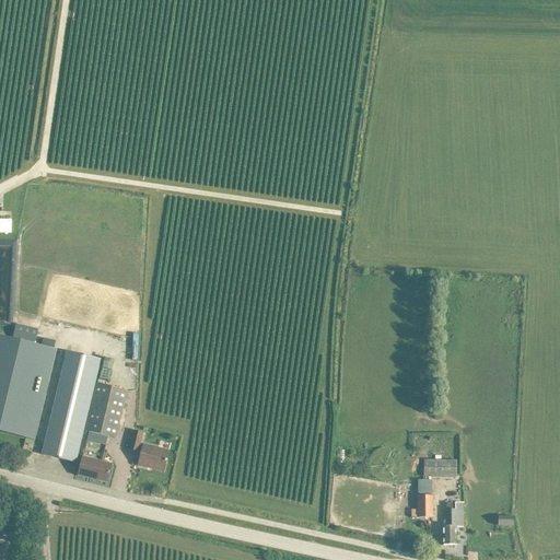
[(16,326),(14,337),(34,341),(36,331),(16,326)]
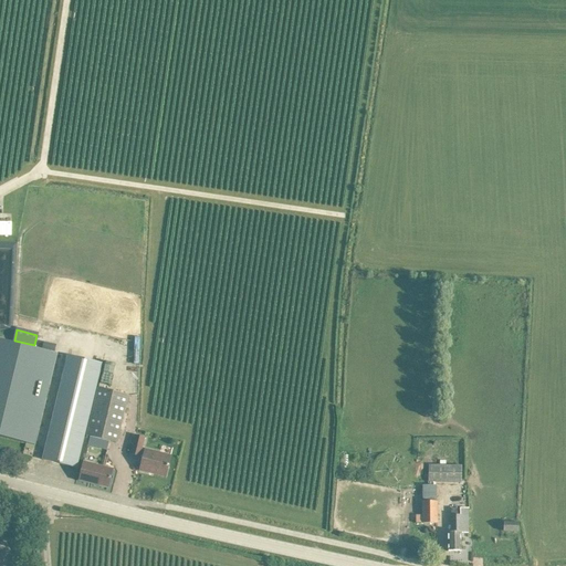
[(56,354),(0,339),(0,437),(34,446),(35,441),(38,431),(49,387),(56,354)]
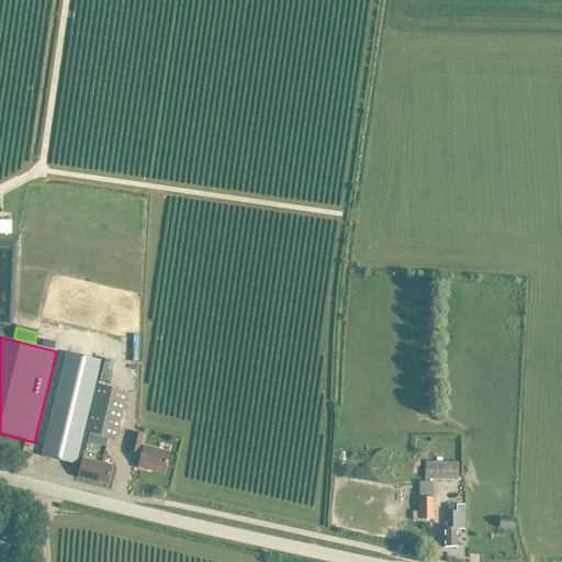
[(42,457),(81,467),(82,460),(83,460),(89,436),(83,435),(89,408),(91,409),(97,385),(102,361),(67,352),(42,457)]
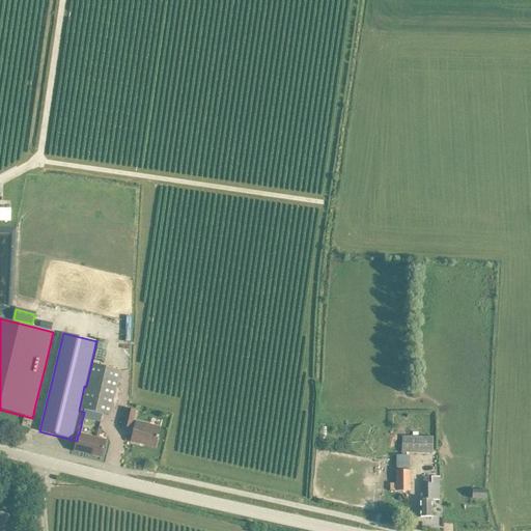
[(120,371),(91,364),(86,387),(81,409),(109,415),(120,371)]
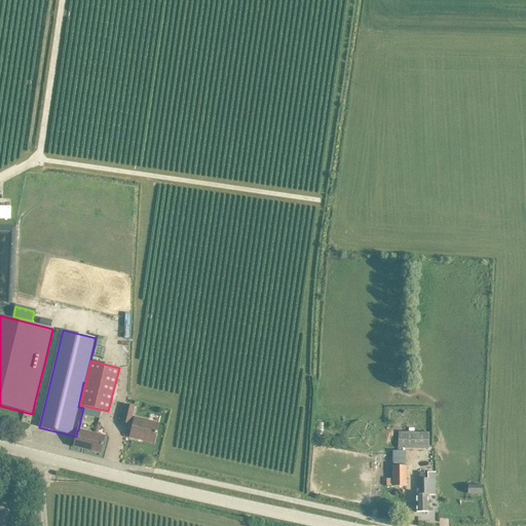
[(121,422),(129,424),(135,407),(125,405),(121,422)]
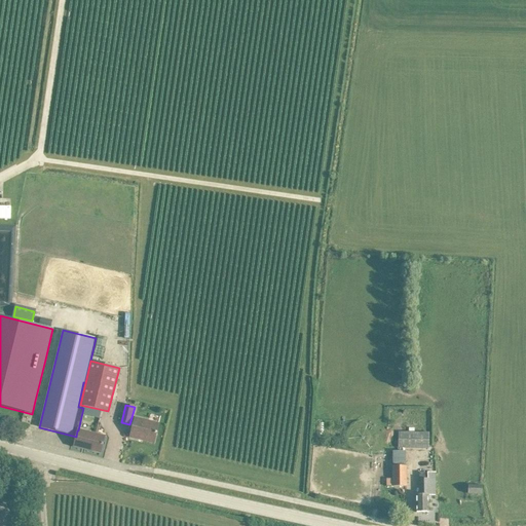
[(129,437),(139,439),(139,438),(154,441),(158,424),(135,418),(129,437)]
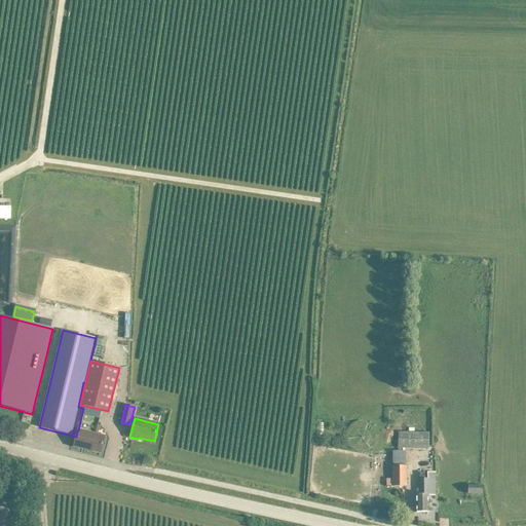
[(77,430),(76,437),(74,446),(101,453),(105,437),(95,435),(78,430),(77,430)]
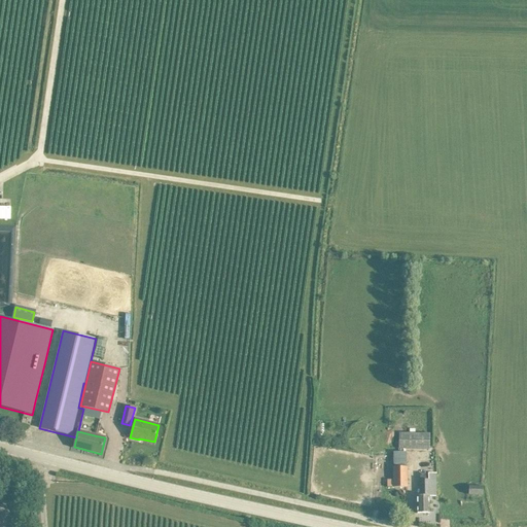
[(398,442),(398,449),(430,450),(430,434),(398,433),(398,442)]
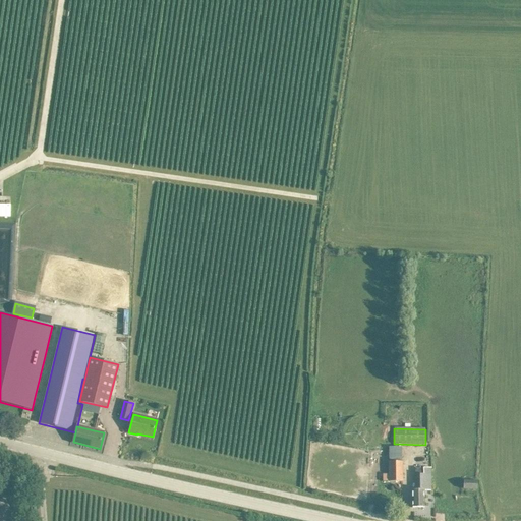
[(388,447),(389,461),(401,461),(401,447),(388,447)]
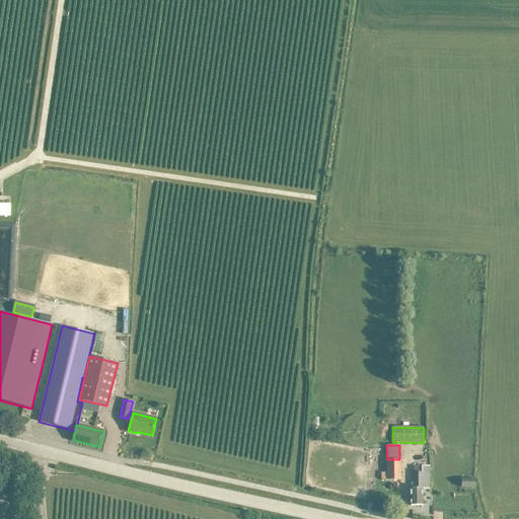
[(387,473),(381,473),(381,480),(388,480),(400,479),(400,469),(399,459),(387,459),(387,470),(387,473)]
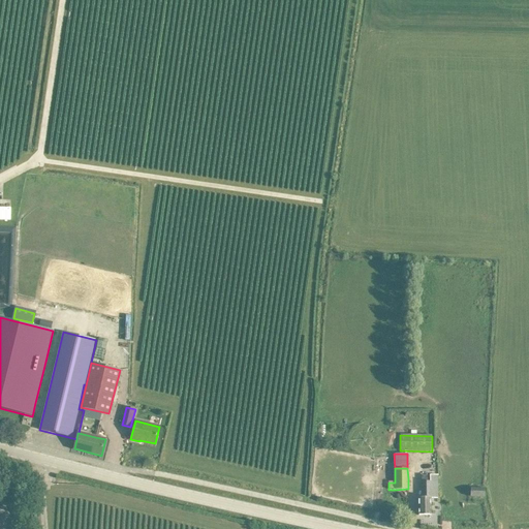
[(422,498),(418,498),(418,504),(418,516),(431,516),(431,504),(430,498),(438,498),(438,488),(438,474),(430,474),(430,478),(428,478),(428,475),(422,475),(422,488),(422,498)]
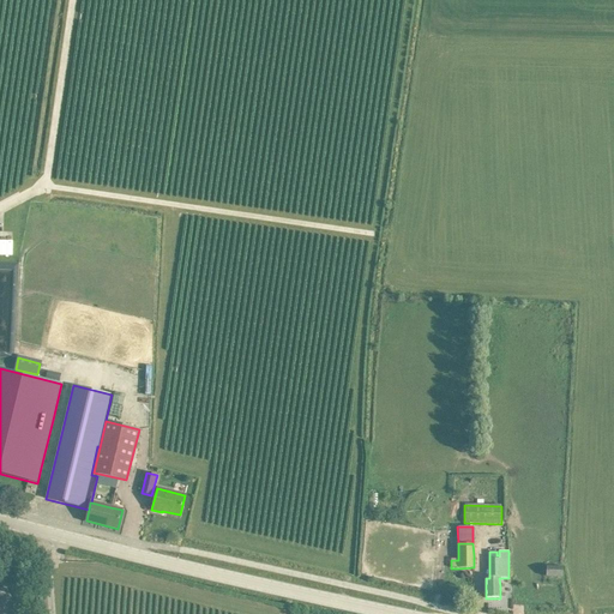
[(546,577),(563,577),(563,567),(547,567),(546,577)]
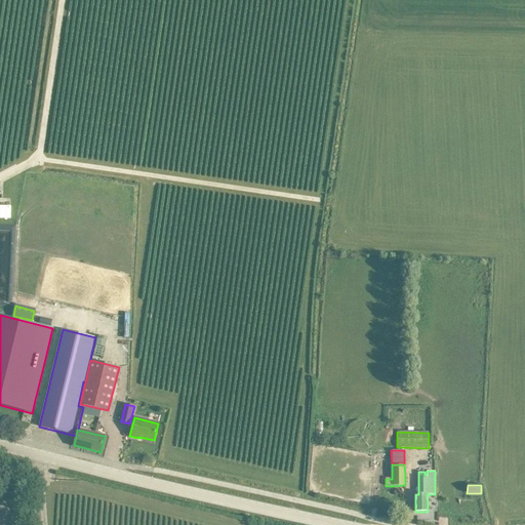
All buildings are outlined.
